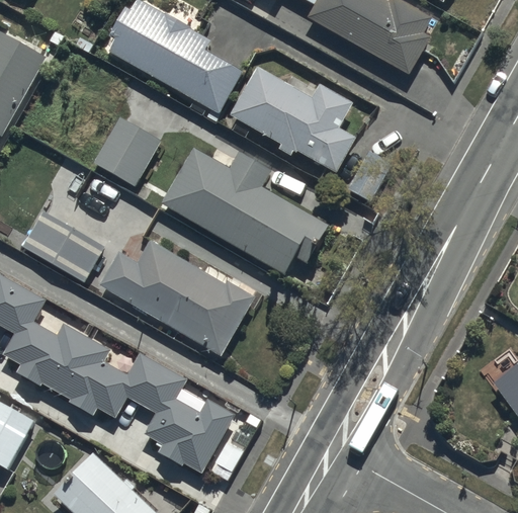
[(309,0),(321,7),(314,19),(408,74),(427,40),(417,34),(426,19),(393,0),(390,0),(386,7),(374,0),(309,0)]
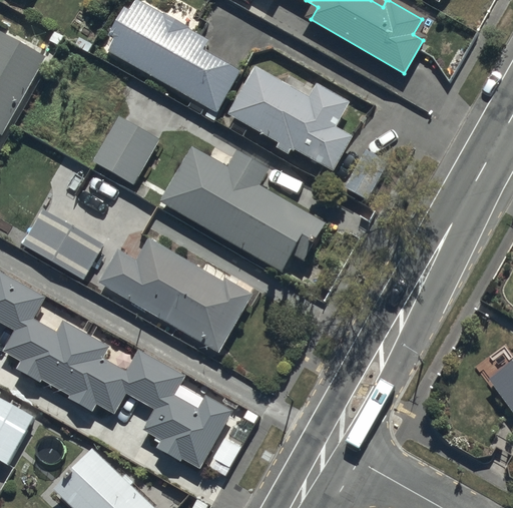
[(139,4),(111,54),(217,113),(240,71),(200,49),(205,41),(139,4)]
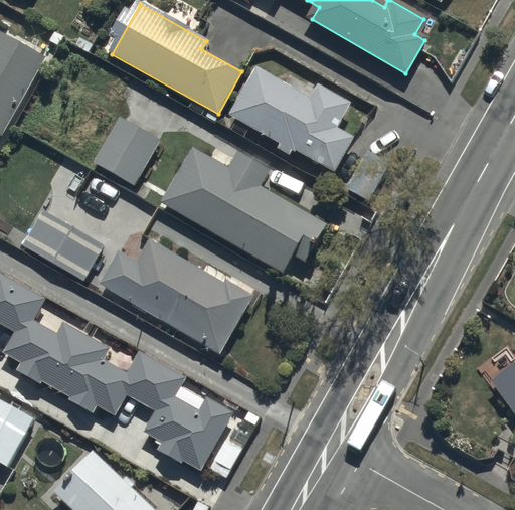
[(0,136),(43,56),(0,33),(0,136)]
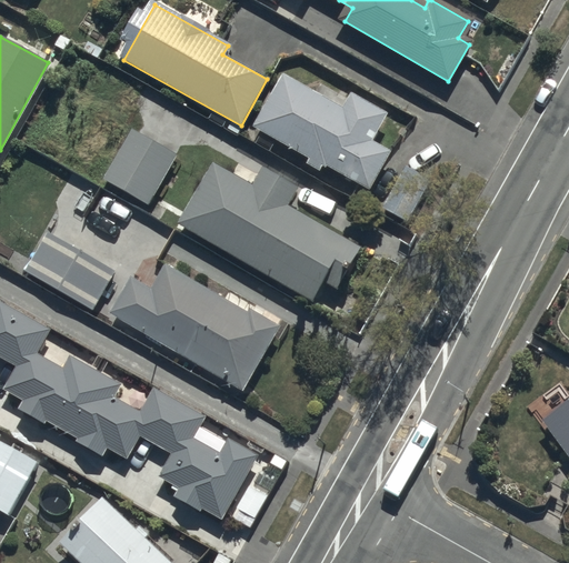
[(261,124),(367,187),(386,154),(369,144),(385,118),(353,99),(343,116),(287,81),(261,124)]
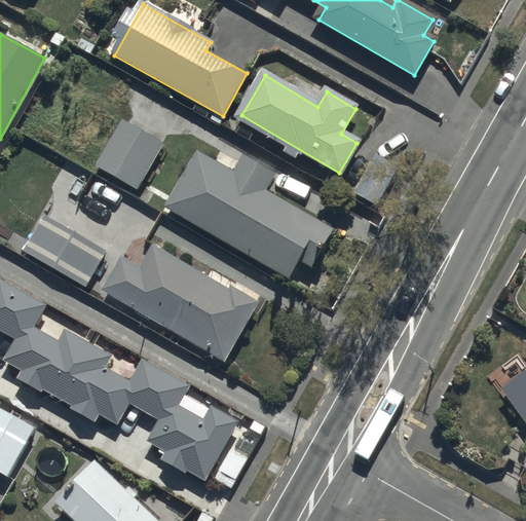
[(124,122),(98,172),(138,193),(164,144),(124,122)]
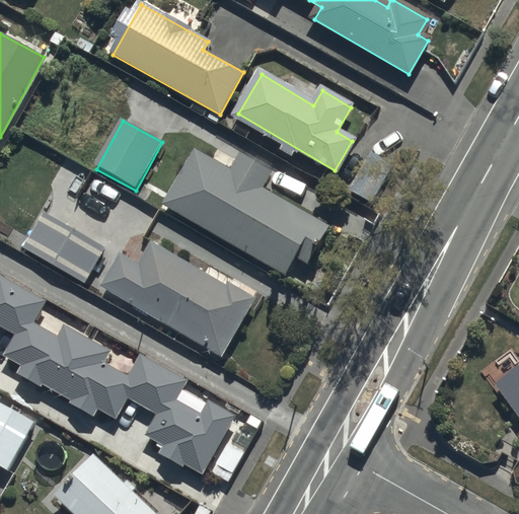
[(196,154),(167,207),(290,273),(297,261),(306,266),(327,226),(260,189),(268,173),(240,158),(231,173),(196,154)]
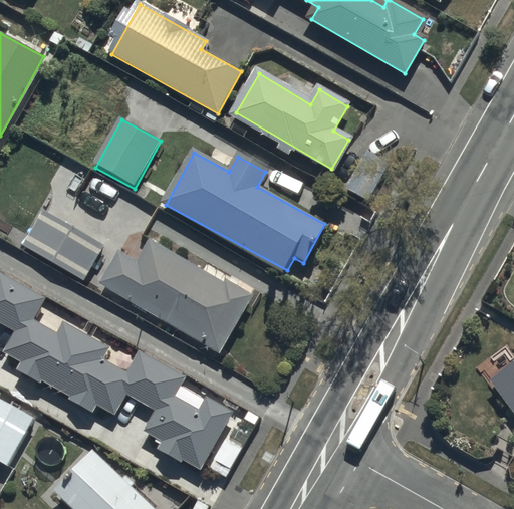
[(380,170),(365,161),(347,190),(362,199),(380,170)]
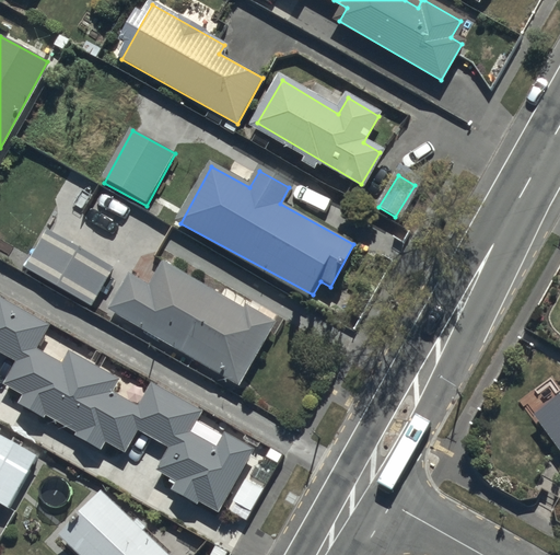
[(27,268),(91,305),(115,264),(53,227),(27,268)]
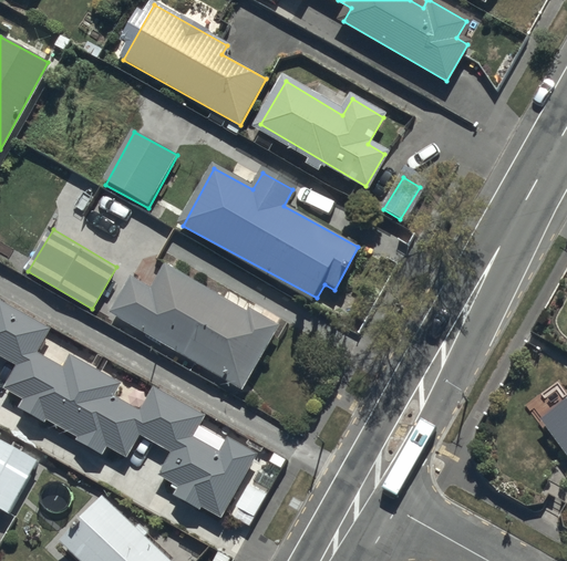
[(134,279),(113,318),(245,388),(278,328),(167,267),(155,289),(134,279)]
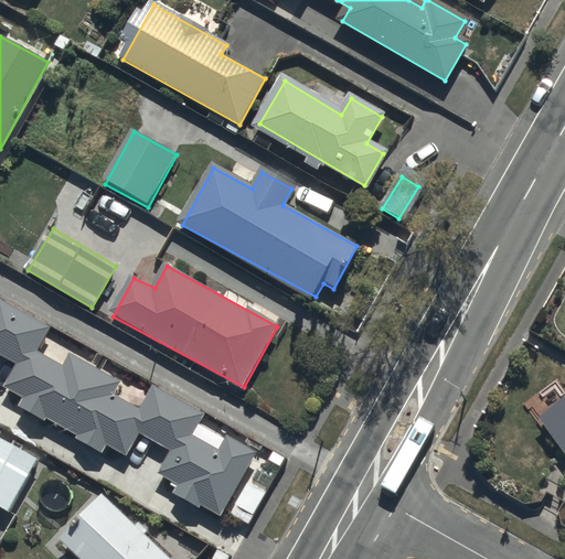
[(0,354),(24,367),(11,390),(30,400),(24,411),(43,421),(45,416),(83,436),(80,441),(102,453),(106,444),(126,455),(138,432),(179,454),(167,477),(189,488),(183,497),(200,506),(201,503),(220,513),(248,461),(226,449),(219,462),(185,444),(199,419),(158,397),(144,422),(110,405),(117,391),(73,366),(66,377),(30,357),(41,336),(0,314),(0,354)]
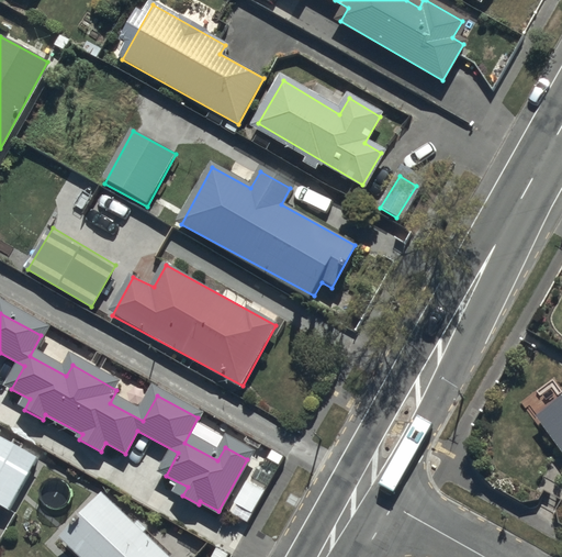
[(561,410),(536,430),(561,465),(561,410)]
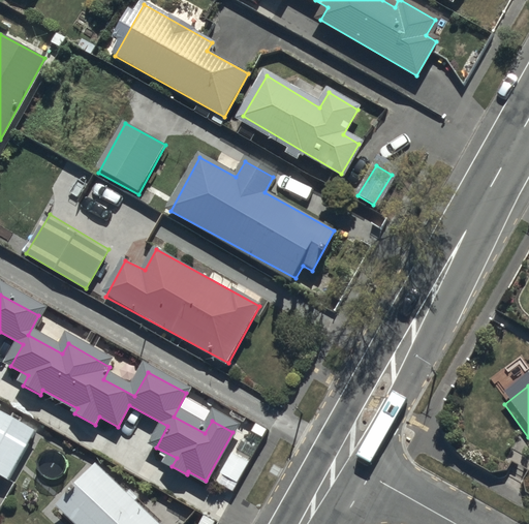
[(0,409),(0,473),(7,478),(34,429),(0,409)]
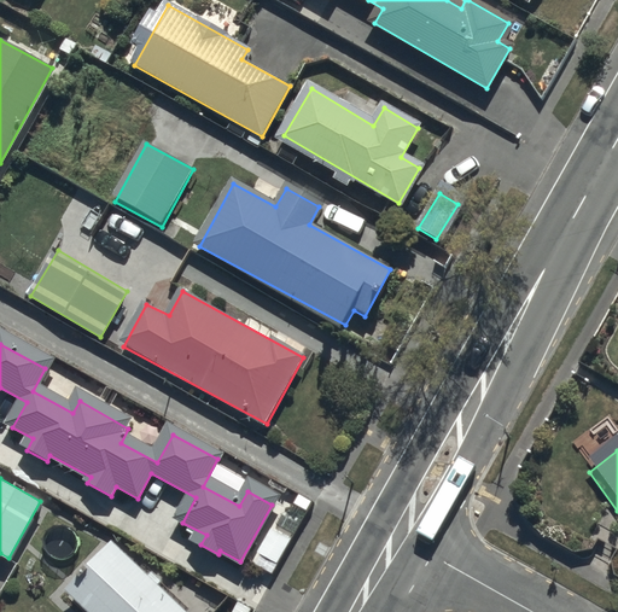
[(186,611),(117,547),(71,594),(89,611),(186,611)]
